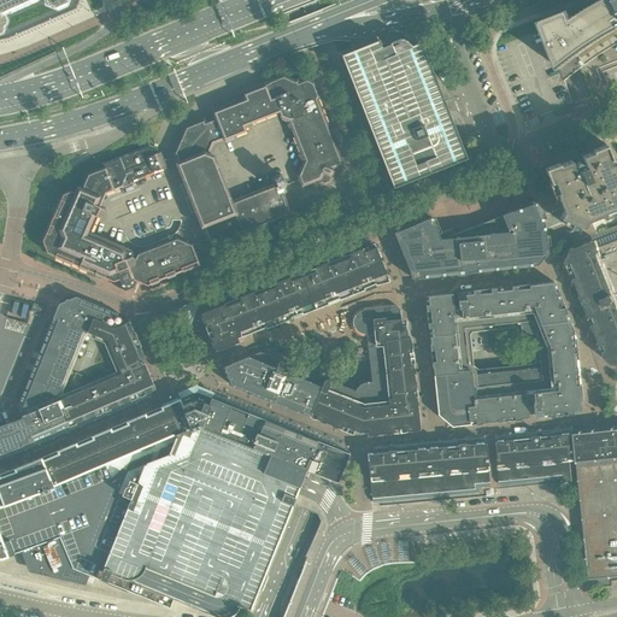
[(0,0),(0,33),(3,33),(7,21),(4,13),(9,11),(10,13),(39,0),(37,0),(43,0),(46,4),(58,9),(66,5),(68,0),(0,0)]
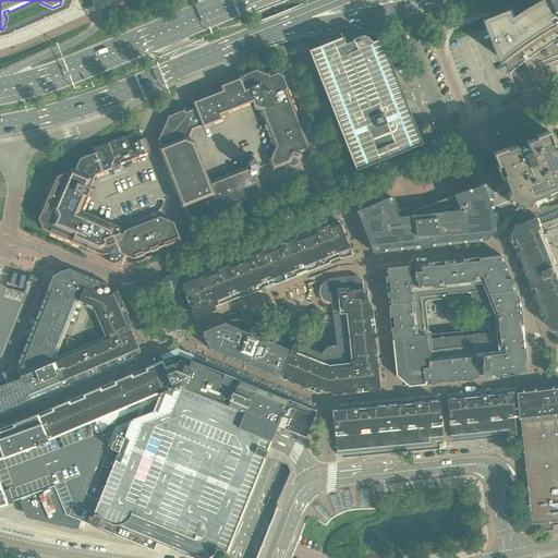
[(557,0),(546,0),(534,8),(533,7),(519,15),(516,9),(488,20),(505,62),(506,62),(507,62),(522,50),(535,41),(548,33),(557,26),(557,0)]
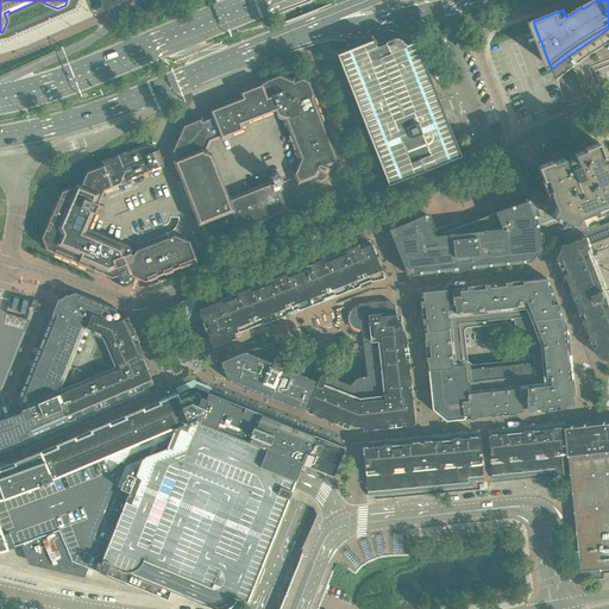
[(453,137),(444,113),(437,96),(415,42),(406,45),(402,41),(397,38),(393,39),(376,45),(374,39),(337,54),(369,136),(383,173),(388,186),(460,157),(453,137)]
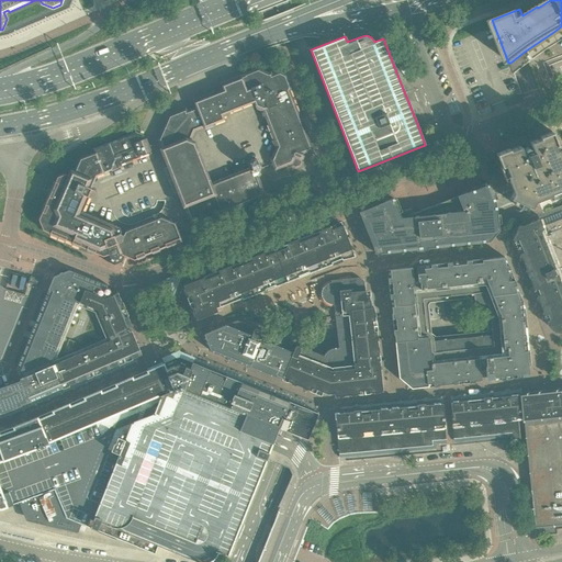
[(266,197),(259,180),(256,171),(257,171),(259,167),(258,165),(256,159),(253,160),(250,166),(250,167),(210,183),(194,143),(190,141),(193,131),(203,127),(204,130),(225,121),(222,114),(231,111),(232,113),(253,104),(251,103),(253,102),(256,110),(259,111),(263,110),(265,113),(263,114),(276,146),(270,159),(274,170),(285,166),(284,165),(288,163),(290,168),(295,170),(301,167),(303,163),(302,159),(304,156),(303,154),(313,149),(290,90),(291,87),(285,75),(279,71),(271,74),(270,71),(268,72),(257,68),(242,75),(243,76),(221,85),(223,91),(214,94),(213,92),(193,101),(195,108),(187,111),(186,109),(169,116),(158,141),(168,167),(176,187),(179,195),(190,223),(201,228),(214,223),(212,217),(266,197)]
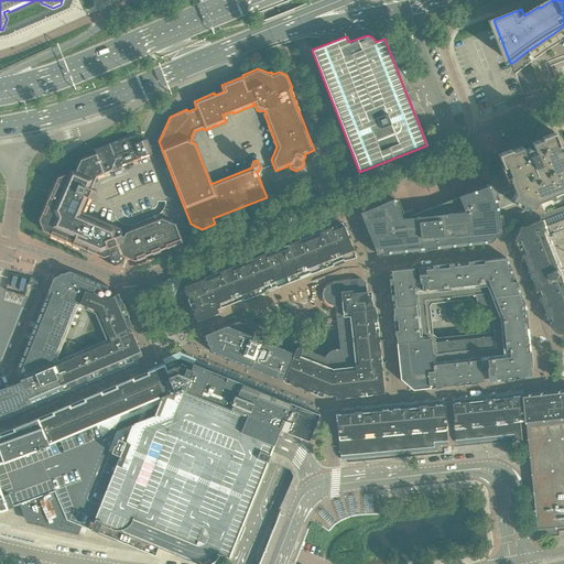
[(119,167),(151,155),(148,148),(150,147),(149,143),(147,144),(143,136),(136,132),(93,150),(95,153),(79,159),(74,173),(68,171),(67,175),(65,174),(57,177),(55,182),(54,182),(47,197),(49,197),(45,205),(44,204),(41,213),(42,213),(39,220),(39,221),(36,221),(39,227),(41,226),(43,231),(50,234),(50,235),(65,242),(65,241),(72,243),(72,245),(79,248),(80,247),(86,250),(86,251),(94,255),(95,253),(104,257),(105,257),(107,263),(115,267),(122,263),(125,257),(130,259),(165,245),(166,249),(183,243),(175,224),(161,217),(126,231),(83,212),(89,198),(90,198),(94,197),(96,194),(95,191),(91,190),(97,176),(110,171),(111,172),(119,169),(119,167)]
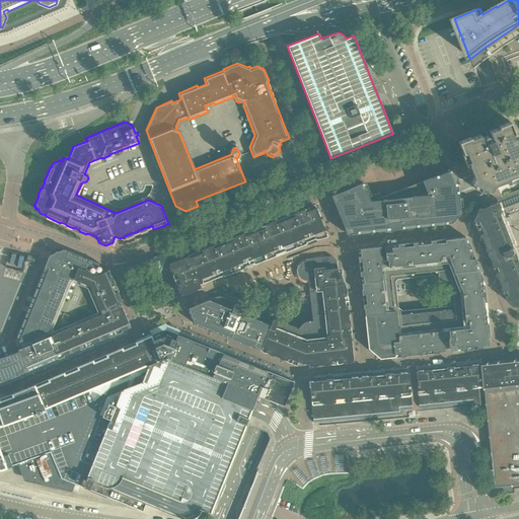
[(518,141),(518,139),(515,132),(513,132),(509,122),(498,126),(498,128),(479,135),(469,139),(468,137),(457,142),(462,153),(460,153),(464,163),(467,162),(473,176),(470,182),(472,188),(487,194),(491,192),(492,190),(518,178),(518,141)]
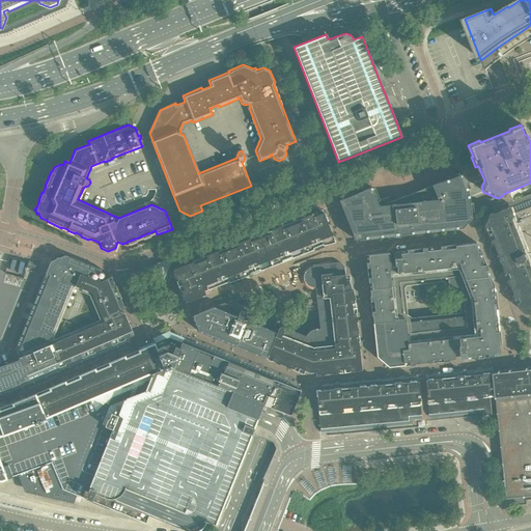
[(376,201),(373,193),(371,188),(339,200),(351,230),(355,240),(361,240),(463,228),(465,228),(465,226),(470,220),(471,220),(471,218),(470,203),(472,202),(471,198),(471,197),(462,174),(393,200),(389,201),(388,197),(376,201)]
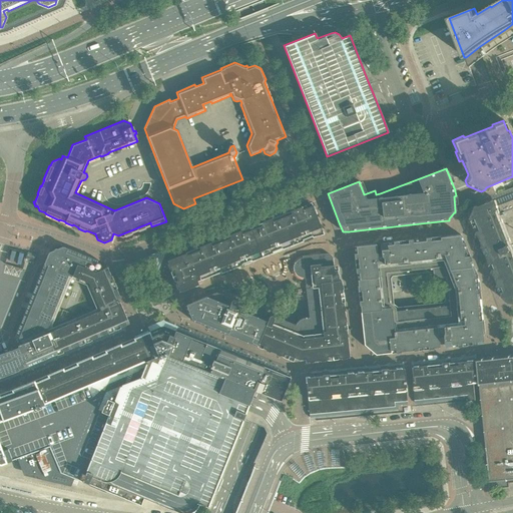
[(472,215),(471,216),(472,216),(475,226),(475,228),(479,238),(481,239),(481,240),(480,242),(484,253),(486,254),(489,261),(490,264),(491,265),(490,267),(494,278),(496,279),(496,280),(495,282),(496,283),(497,285),(500,292),(502,293),(503,295),(502,297),(504,299),(505,300),(506,302),(508,303),(509,304),(511,304),(512,304),(512,199),(501,204),(498,205),(495,199),(479,206),(476,205),(475,207),(472,215)]
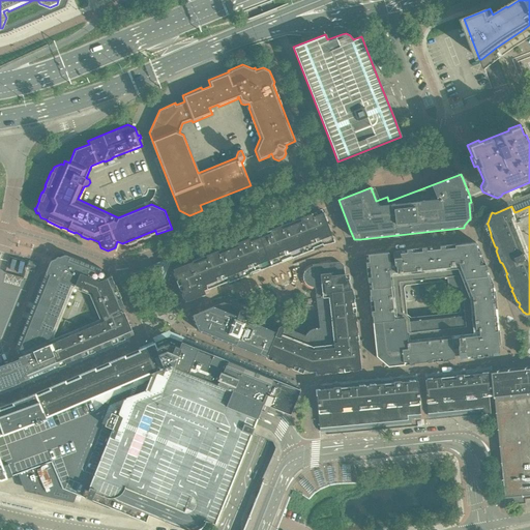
[(334,242),(323,214),(321,209),(259,234),(192,261),(192,262),(187,263),(187,262),(174,268),(173,270),(172,270),(184,300),(185,301),(187,300),(187,301),(204,295),(203,294),(205,294),(204,291),(207,290),(228,282),(229,283),(249,274),(251,274),(249,273),(256,270),(257,272),(271,266),(277,264),(280,265),(281,262),(283,262),(282,261),(291,257),(291,258),(313,249),(314,249),(313,248),(322,244),(323,245),(324,245),(333,243),(334,242)]
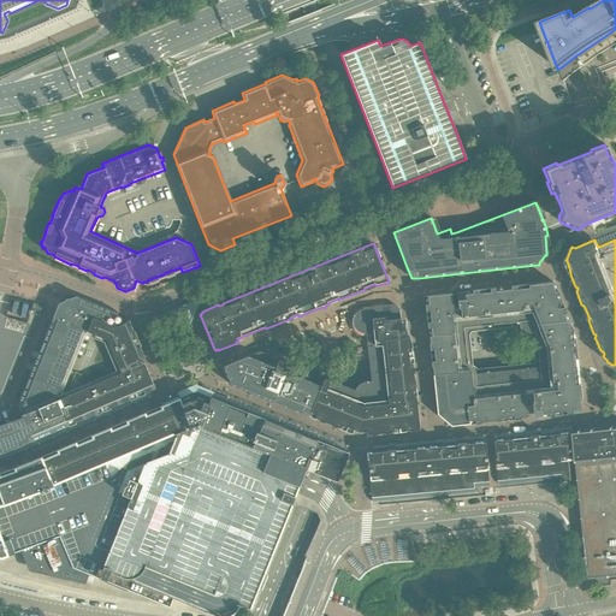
[(520,419),(543,415),(580,412),(579,404),(581,401),(576,348),(575,343),(575,338),(556,290),(552,282),(528,284),(510,285),(510,286),(495,288),(472,290),(472,291),(425,296),(426,304),(425,304),(427,327),(428,327),(430,343),(428,343),(431,367),(432,367),(433,379),(432,381),(434,383),(434,392),(433,395),(436,396),(437,406),(436,407),(437,408),(437,414),(443,419),(443,421),(445,421),(451,426),(456,425),(458,426),(460,425),(469,424),(469,425),(481,424),(480,422),(496,421),(496,422),(520,419)]
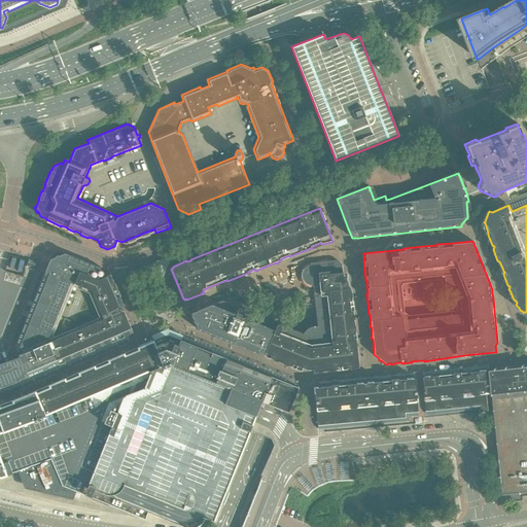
[(0,355),(5,357),(43,262),(0,250),(0,355)]
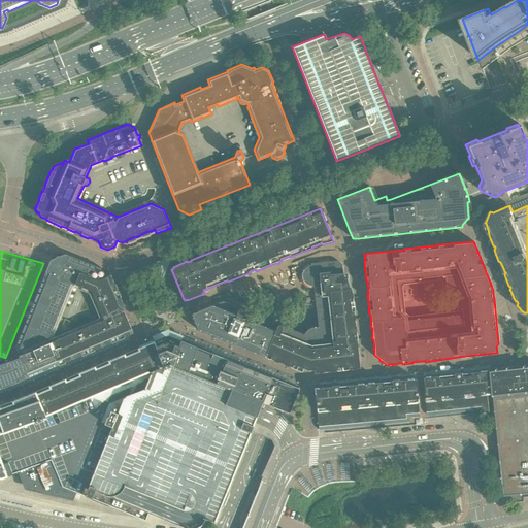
[(0,476),(1,477),(21,470),(27,487),(71,497),(73,491),(145,520),(149,513),(185,527),(197,526),(204,518),(213,522),(244,446),(258,413),(262,403),(288,413),(299,389),(180,341),(178,347),(167,341),(158,345),(156,340),(138,348),(123,310),(121,311),(119,307),(124,305),(110,274),(105,277),(103,271),(99,270),(100,268),(64,254),(50,260),(44,274),(40,272),(12,341),(19,357),(0,364),(0,476)]
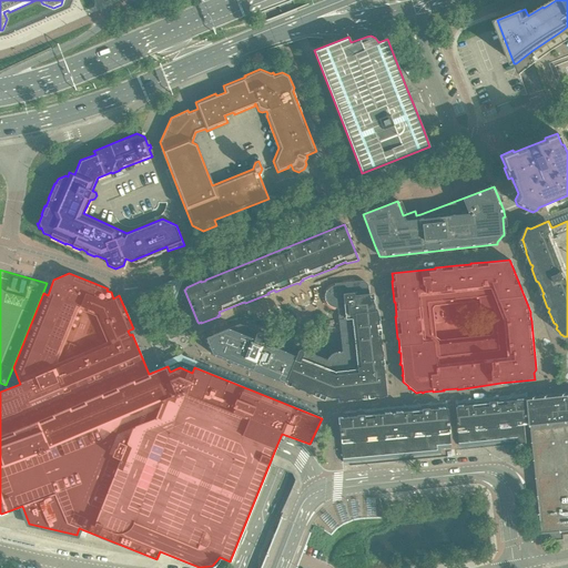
[(137,296),(134,301),(135,302),(163,313),(166,314),(172,301),(172,298),(180,281),(176,280),(137,296)]
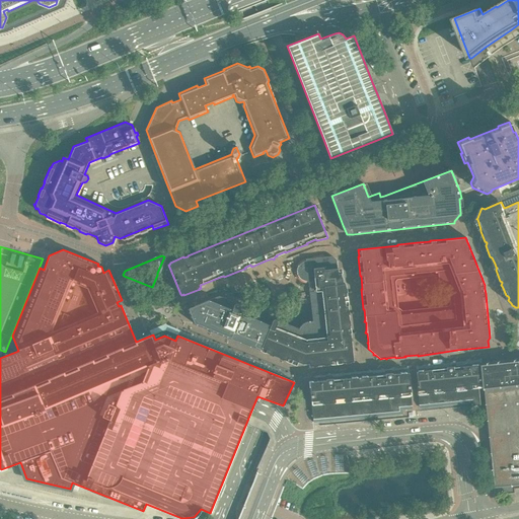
[(219,296),(187,309),(193,322),(261,350),(269,354),(268,355),(273,356),(279,358),(278,359),(283,361),(283,360),(285,360),(287,361),(288,358),(289,358),(296,361),(300,363),(302,364),(308,363),(308,366),(312,366),(312,367),(317,366),(317,365),(331,364),(331,365),(342,364),(342,363),(345,362),(345,363),(350,363),(350,362),(353,362),(350,326),(350,325),(351,325),(350,320),(349,320),(349,317),(347,302),(346,293),(347,293),(347,288),(346,288),(345,284),(342,285),(342,282),(343,282),(342,277),(341,277),(341,276),(341,274),(338,274),(337,262),(336,261),(336,258),(334,257),(332,256),(331,256),(329,256),(305,260),(306,261),(304,262),(302,263),(300,264),(299,265),(298,267),(297,269),(297,271),(297,273),(297,274),(298,276),(299,278),(300,279),(302,280),(304,281),(306,281),(308,281),(308,283),(310,302),(311,311),(312,320),(308,321),(306,321),(304,322),(302,323),(301,324),(299,326),(298,328),(282,321),(277,321),(277,320),(276,319),(266,315),(219,296)]
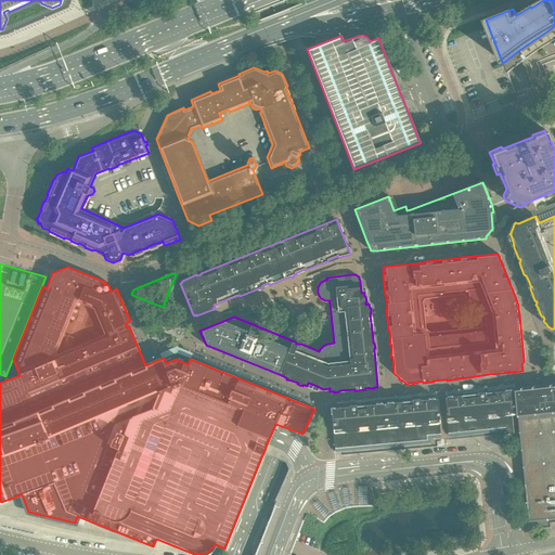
[(515,433),(513,414),(515,414),(518,414),(528,502),(527,503),(529,521),(554,518),(554,385),(524,388),(523,389),(513,390),(513,389),(512,389),(506,390),(506,391),(488,392),(488,391),(479,392),(479,394),(454,397),(454,396),(448,396),(448,397),(444,398),(450,440),(515,433)]
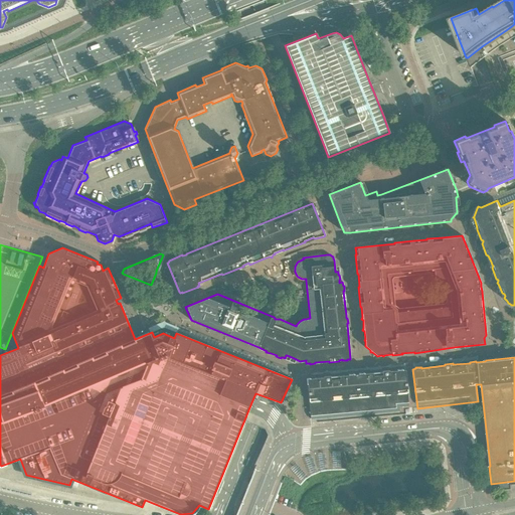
[(408,405),(405,376),(405,369),(402,370),(402,369),(396,369),(396,370),(389,371),(389,370),(382,370),(382,371),(364,373),(364,372),(358,373),(358,374),(354,374),(354,373),(348,374),(348,375),(330,376),(330,375),(323,376),(323,377),(310,378),(310,377),(306,378),(307,384),(307,383),(309,401),(308,401),(309,410),(310,410),(311,418),(322,417),(322,416),(325,416),(325,417),(330,417),(330,416),(333,415),(333,416),(381,412),(381,411),(383,411),(383,412),(399,410),(398,405),(406,404),(406,405),(408,405)]
